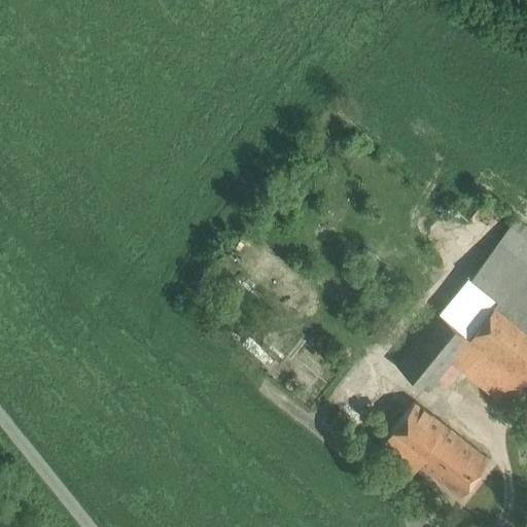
[(526,230),(515,219),(485,259),(512,281),(526,293),(526,230)]
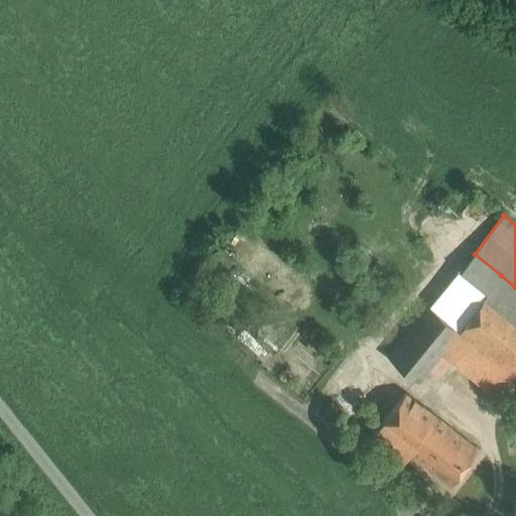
[(429,304),(388,355),(417,379),(434,359),(441,350),(501,275),(475,254),(433,307),(429,304)]
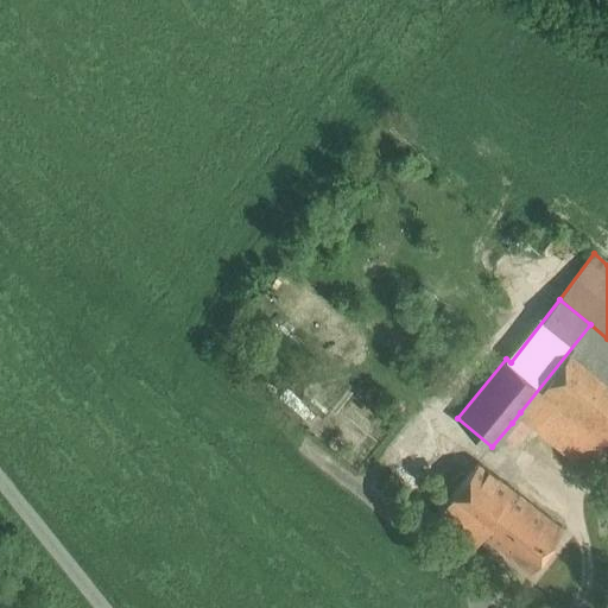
[(607,339),(590,324),(520,412),(537,426),(538,425),(559,398),(593,430),(605,442),(607,436),(607,339)]
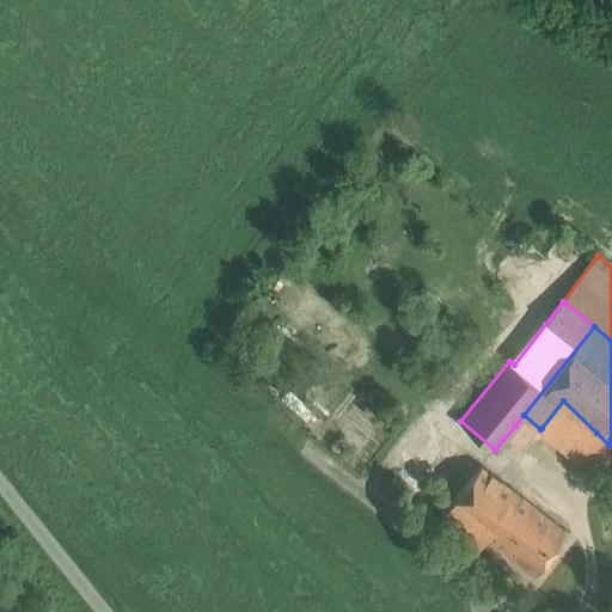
[(597,433),(563,401),(542,428),(577,457),(597,433)]
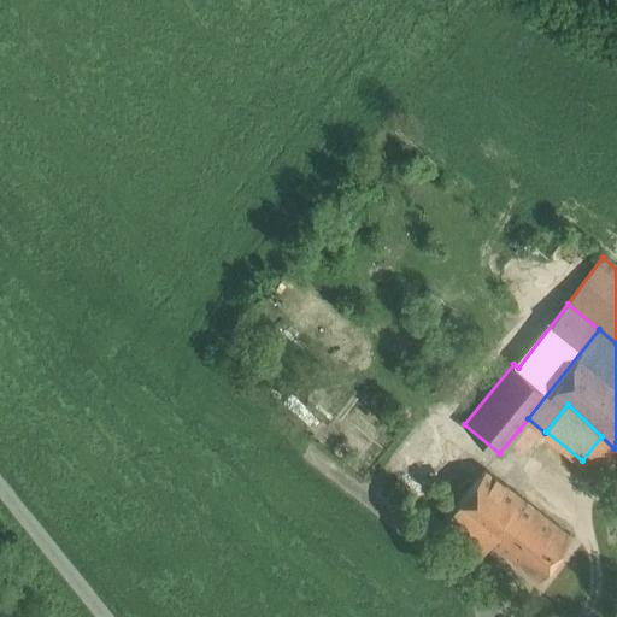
[(601,436),(582,460),(595,471),(613,448),(601,436)]
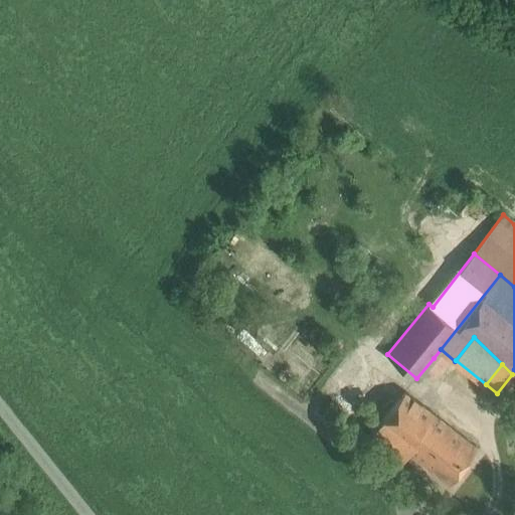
[(404,391),(366,440),(399,466),(409,452),(437,415),(404,391)]
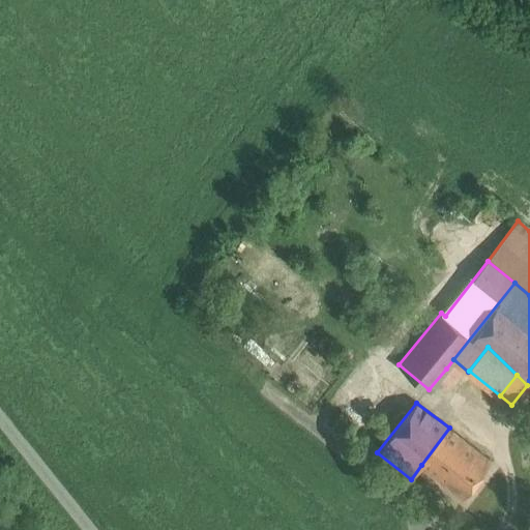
[(491,460),(449,428),(421,465),(463,497),(491,460)]
